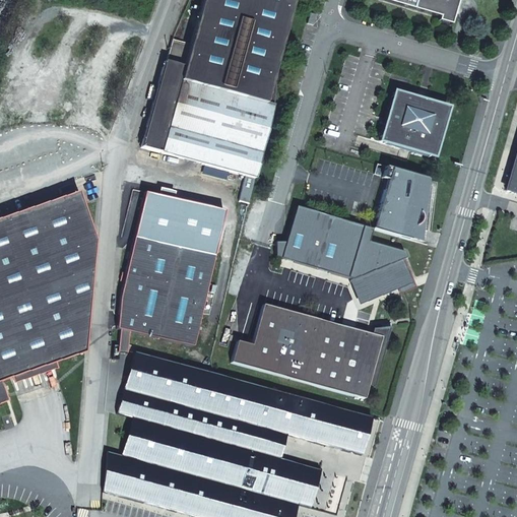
[(276,67),(294,0),(203,0),(193,43),(175,38),(169,59),(167,59),(143,145),(258,176),(276,103),(280,68),(276,67)]
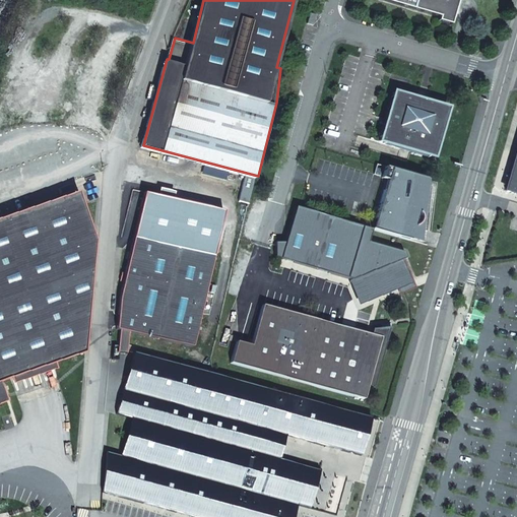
[(397,0),(442,14),(441,17),(453,21),(458,0),(397,0)]
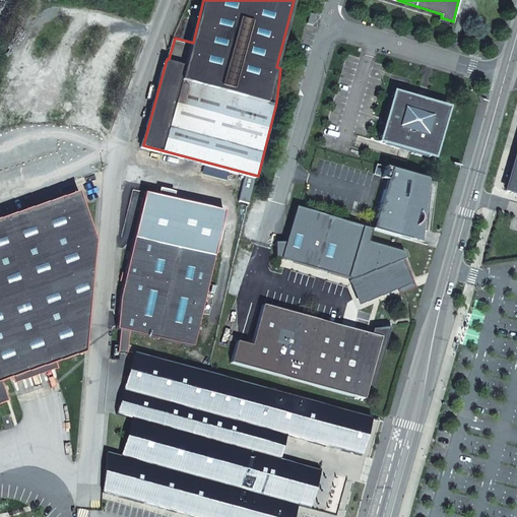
[(446,104),(401,90),(400,91),(398,91),(398,90),(397,89),(396,89),(396,90),(396,91),(397,91),(396,93),(394,93),(383,134),(384,134),(384,136),(383,137),(382,138),(383,139),(384,138),(386,139),(386,140),(432,153),(432,152),(434,152),(434,154),(436,154),(436,153),(436,152),(436,150),(438,150),(450,110),(448,110),(449,108),(450,107),(450,106),(449,105),(448,106),(446,105),(446,104)]
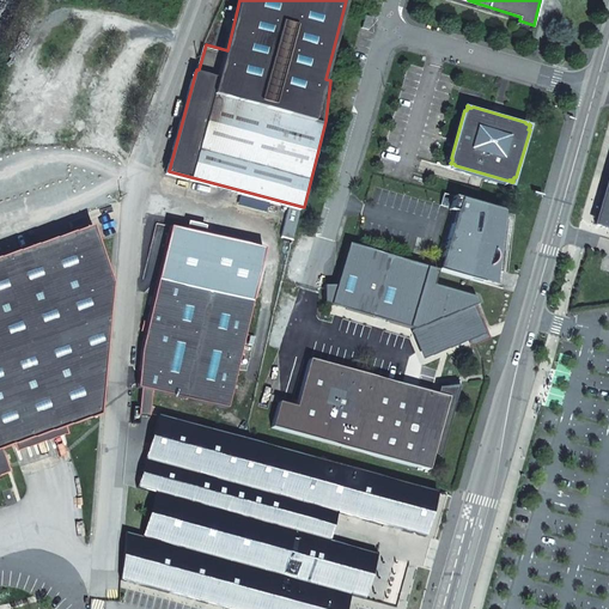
[(608,176),(596,220),(608,224),(608,176)]
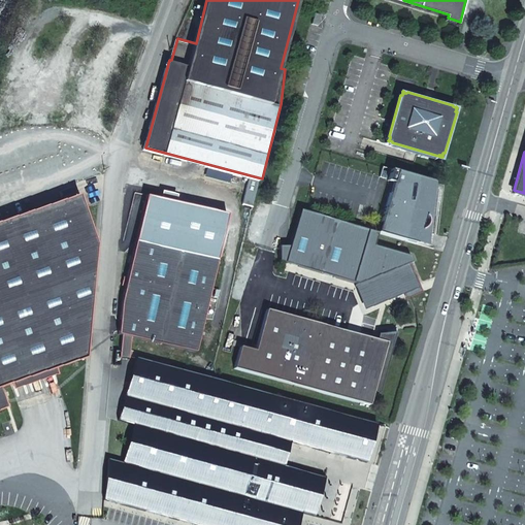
[(432,177),(393,165),(390,177),(395,178),(381,230),(411,238),(413,227),(421,229),(424,229),(427,227),(429,226),(430,225),(431,222),(431,217),(430,215),(429,211),(432,177)]
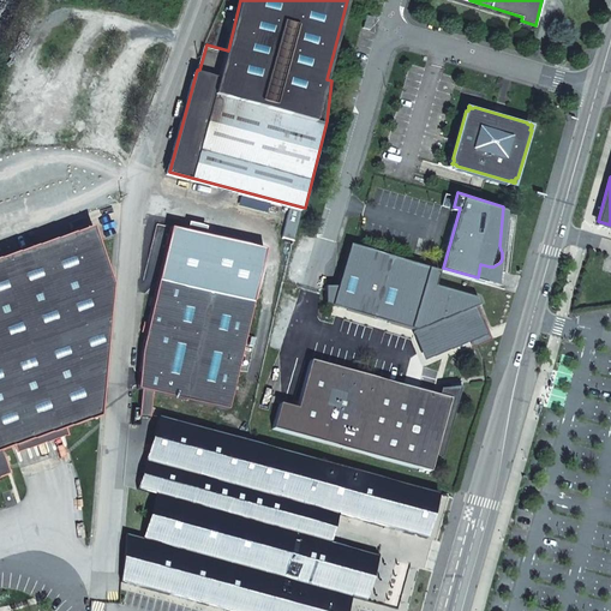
[(102,414),(113,283),(95,225),(0,257),(0,475),(12,472),(4,448),(102,414)]
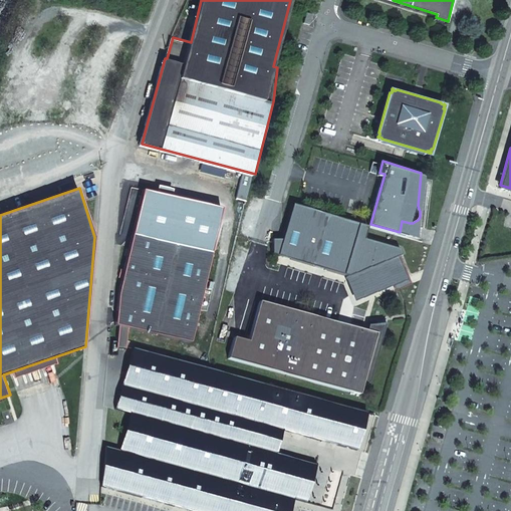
[(370,224),(294,202),(283,237),(274,237),(274,251),(350,273),(358,293),(394,279),(409,273),(401,253),(403,252),(401,246),(366,236),(370,224)]
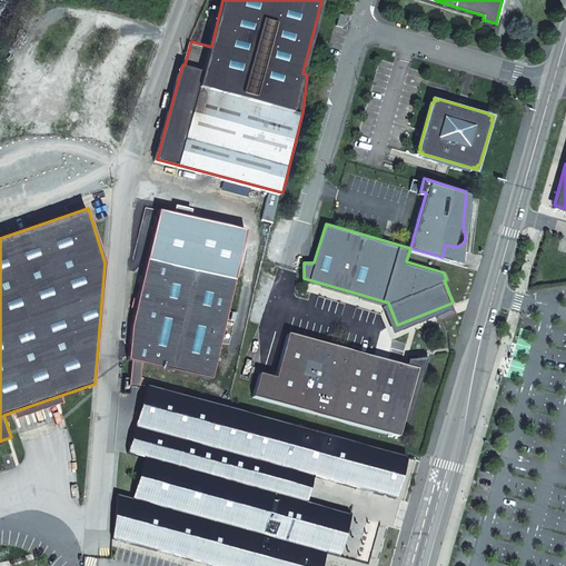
[(443,257),(460,262),(463,244),(460,245),(457,247),(454,247),(445,245),(443,257)]
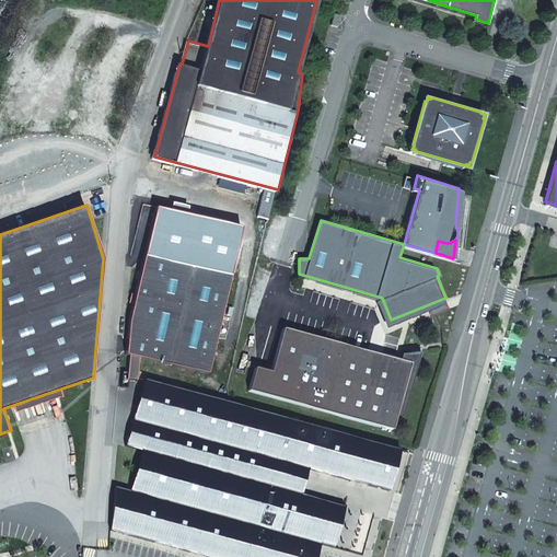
[(236,271),(151,252),(130,355),(212,369),(236,271)]
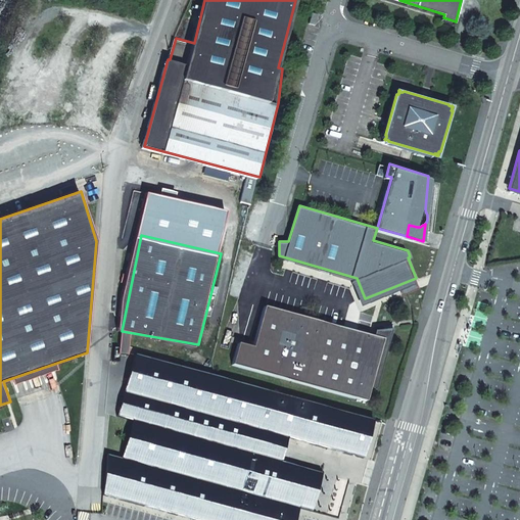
[(416,278),(400,284),(405,293),(421,286),(409,257),(408,257),(416,278)]
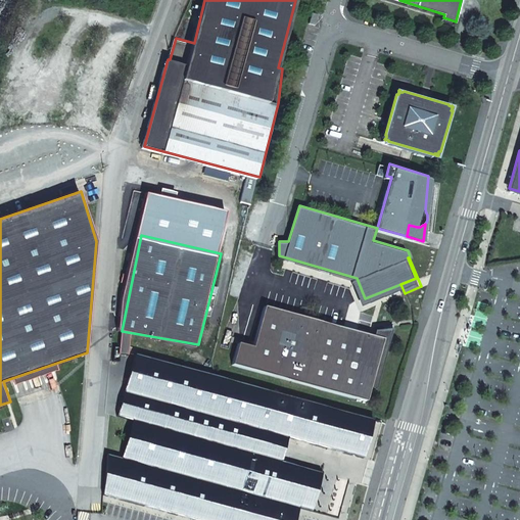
[(371,332),(267,304),(255,345),(240,341),(234,363),(369,399),(373,385),(378,386),(394,326),(377,328),(375,334),(374,339),(369,338),(371,332)]
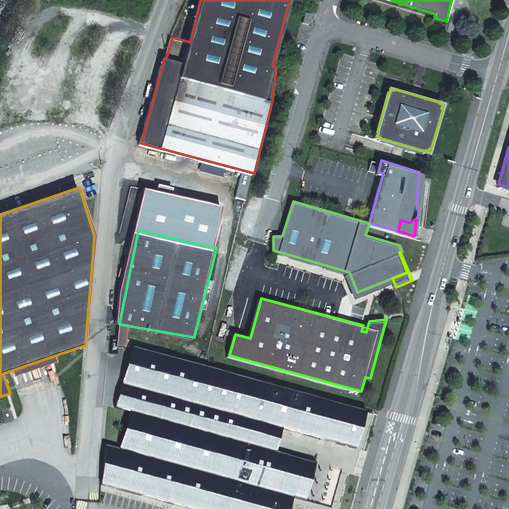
[(144,348),(133,387),(293,431),(367,451),(378,412),(144,348)]
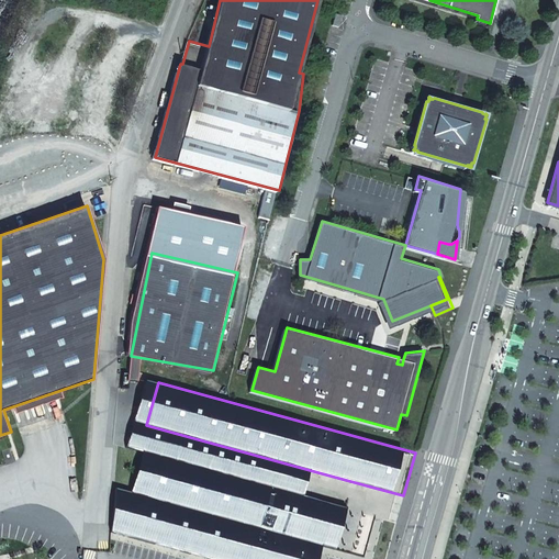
[(146,425),(142,448),(156,453),(315,495),(322,473),(146,425)]
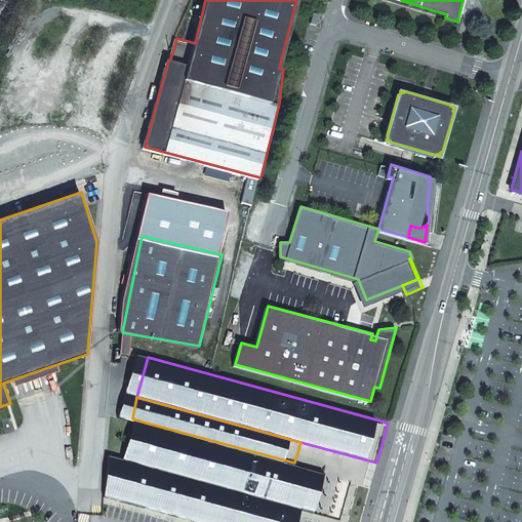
[(146,423),(134,459),(323,515),(334,477),(146,423)]
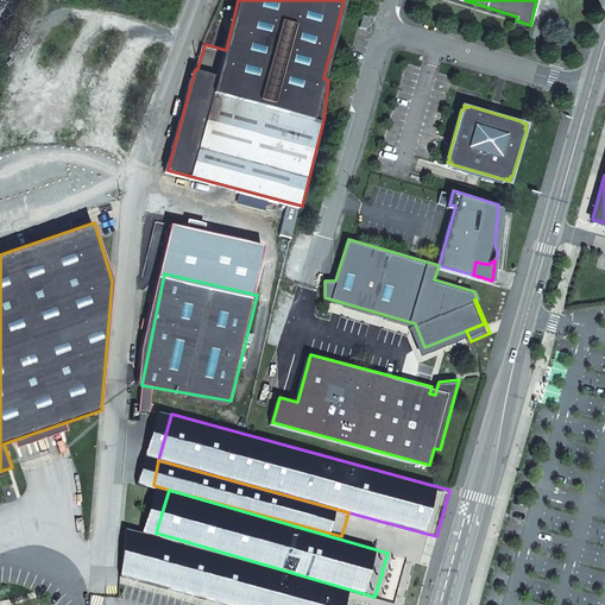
[(144,534),(132,577),(231,604),(355,604),(359,596),(144,534)]
